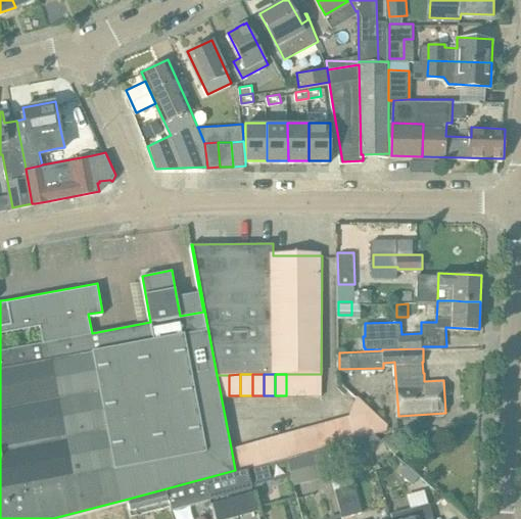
[(286,374),(286,395),(298,395),(298,374),(286,374)]
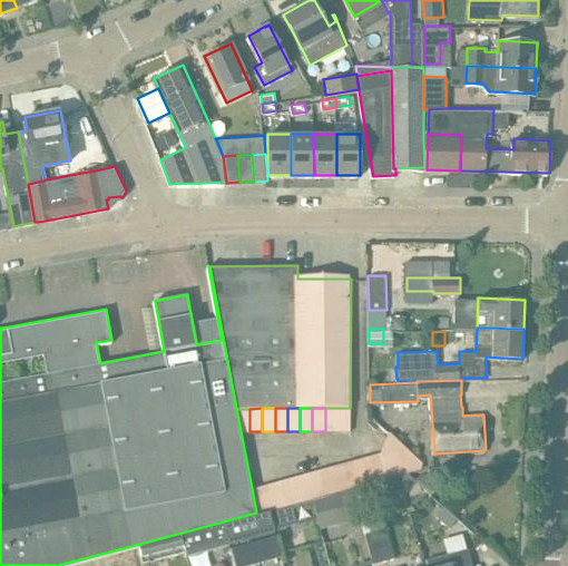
[(325,408),(325,431),(338,431),(338,408),(325,408)]
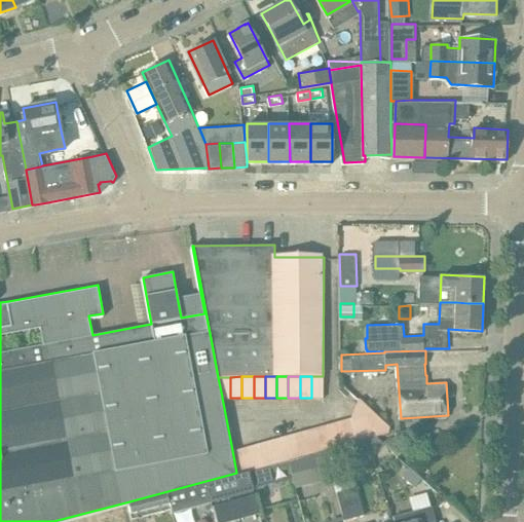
[(311,376),(311,398),(323,397),(323,376),(311,376)]
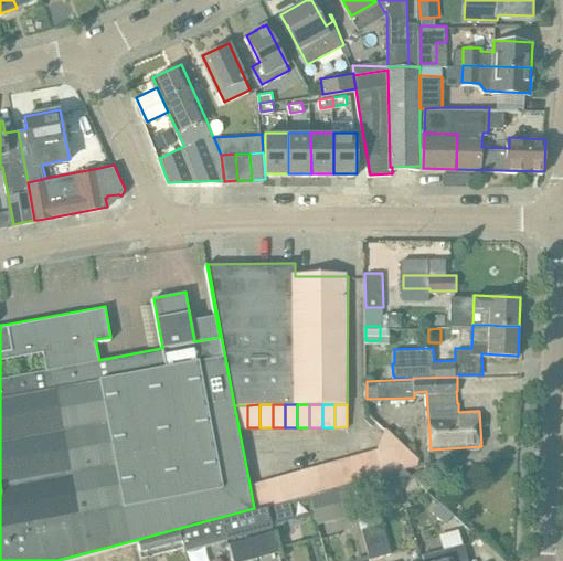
[(382,472),(422,462),(425,461),(422,457),(385,423),(376,448),(382,472)]
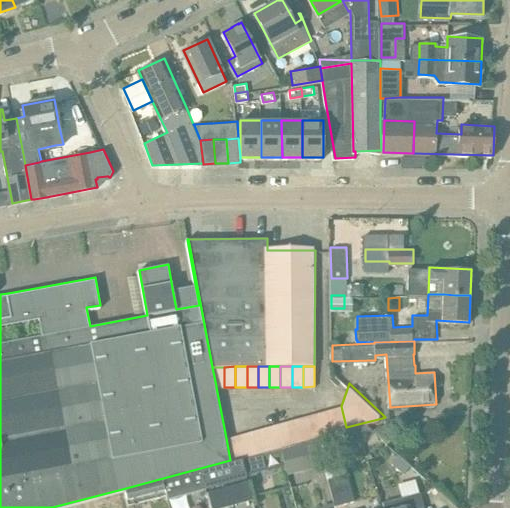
[(335,431),(346,427),(341,406),(329,409),(335,431)]
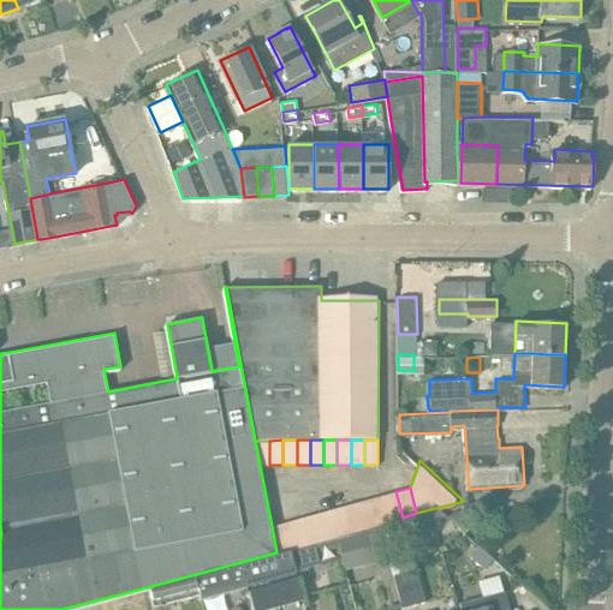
[(396,491),(382,496),(388,521),(403,518),(396,491)]
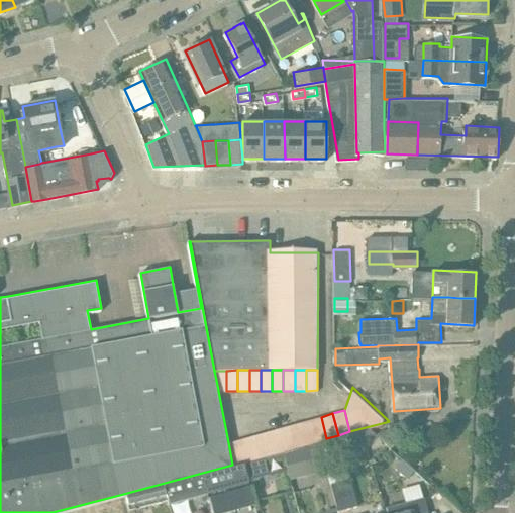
[(321,417),(309,420),(315,441),(326,438),(321,417)]
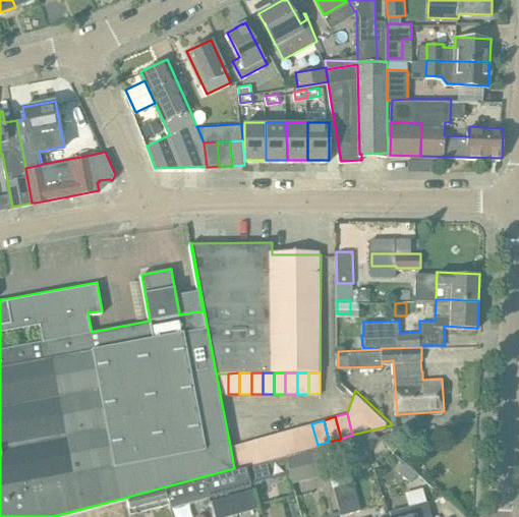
[(318,445),(311,423),(300,426),(305,448),(318,445)]
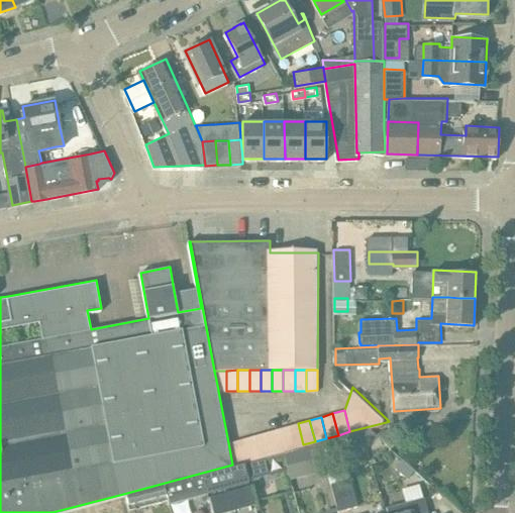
[(298,423),(286,426),(292,447),(303,444),(298,423)]
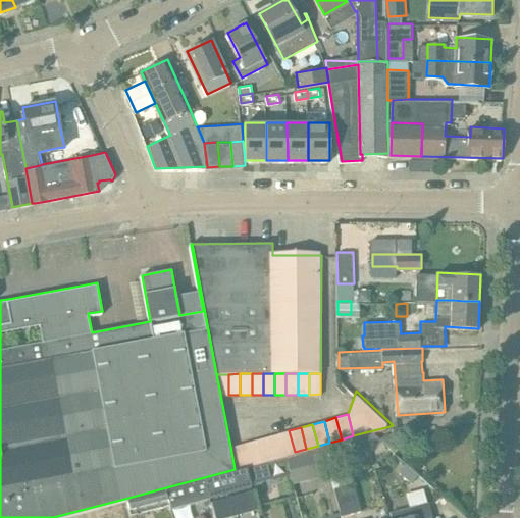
[(295,452),(289,430),(277,433),(282,455),(295,452)]
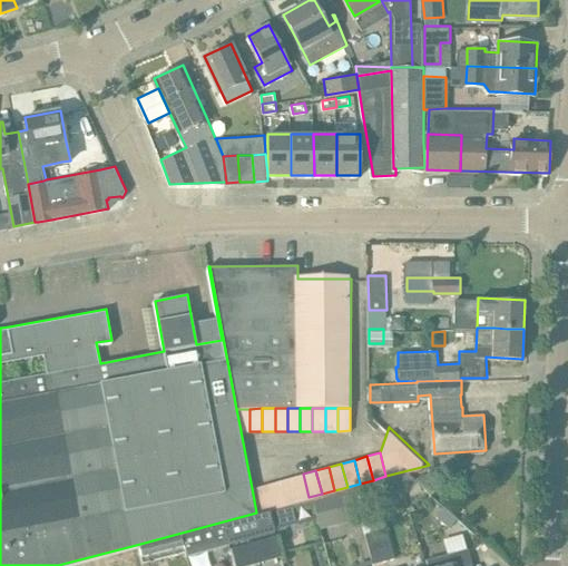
[(411,470),(402,474),(405,487),(421,481),(412,474),(411,470)]
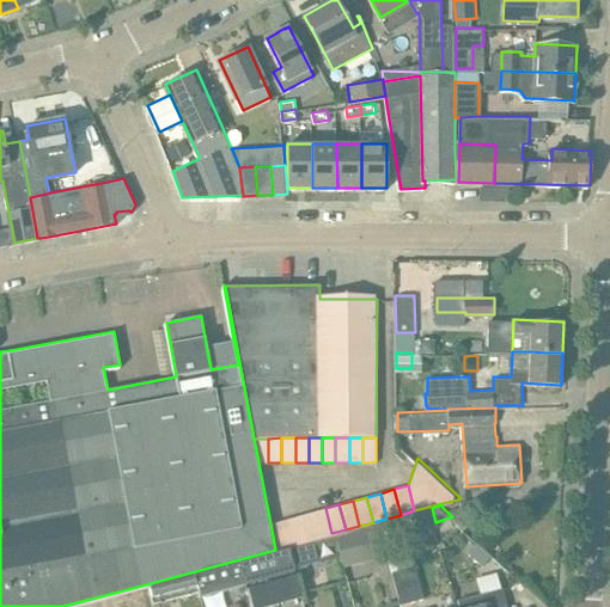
[(325,508),(311,512),(318,538),(331,533),(325,508)]
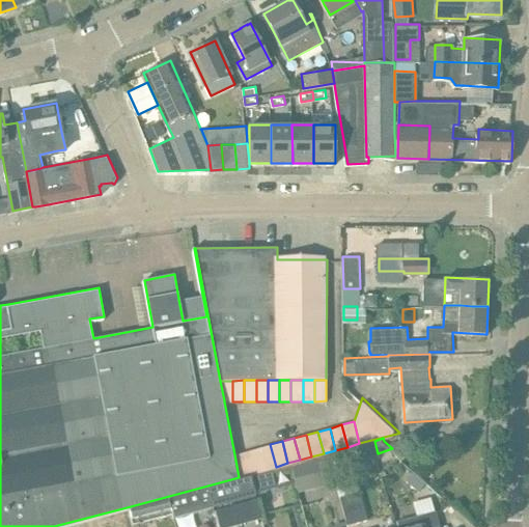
[(373,442),(360,445),(364,459),(378,454),(373,442)]
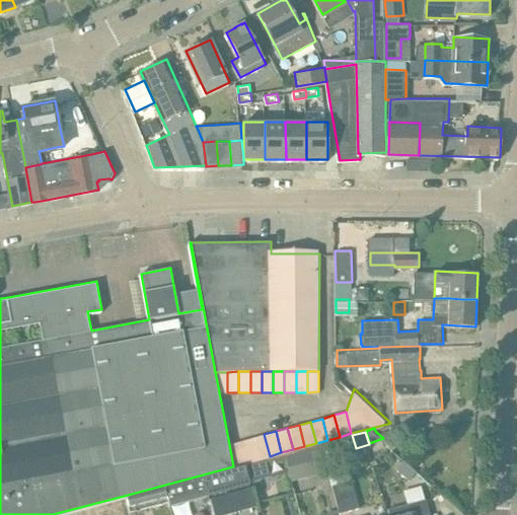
[(264,434),(252,438),(259,459),(270,456),(264,434)]
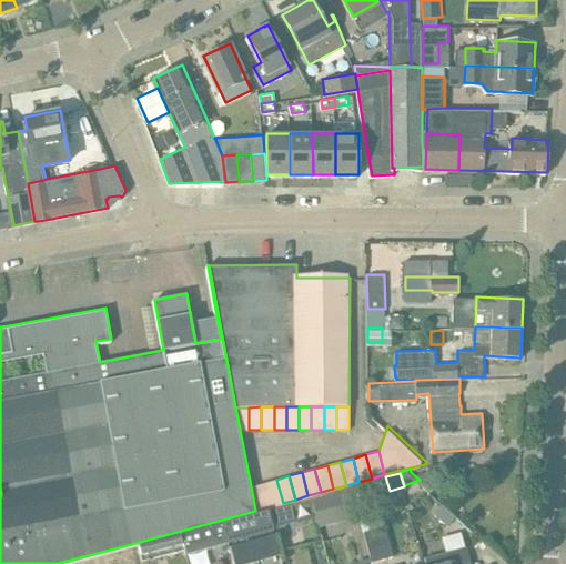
[(276,480),(263,483),(270,506),(283,503),(276,480)]
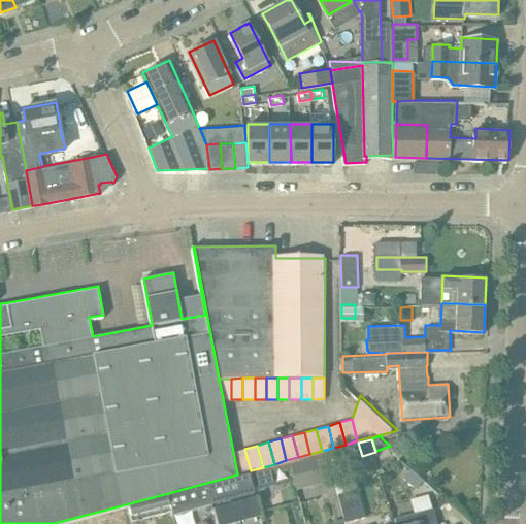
[(251,470),(244,449),(233,452),(237,475),(250,470),(251,470)]
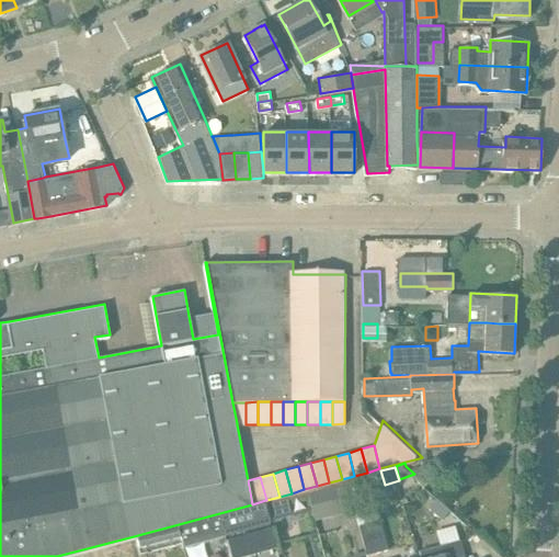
[(354,510),(346,481),(310,490),(317,519),(354,510)]
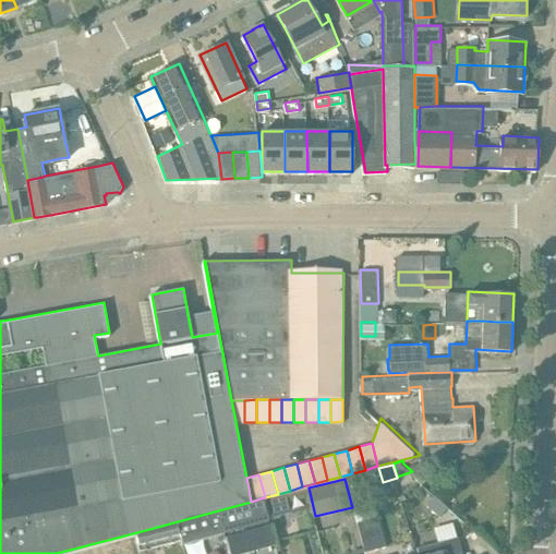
[(427,503),(442,515),(449,505),(435,494),(427,503)]
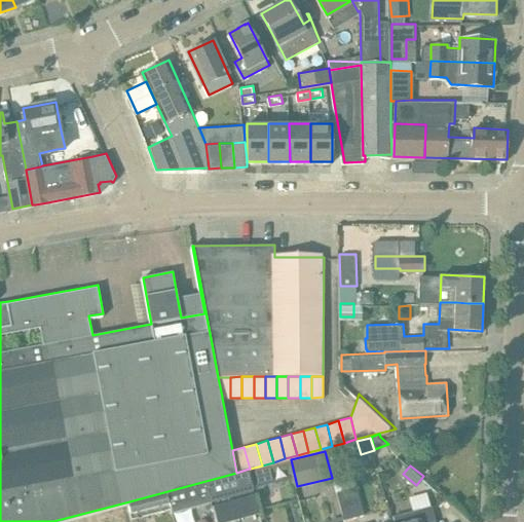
[(236,473),(207,480),(212,499),(254,488),(249,469),(236,473)]
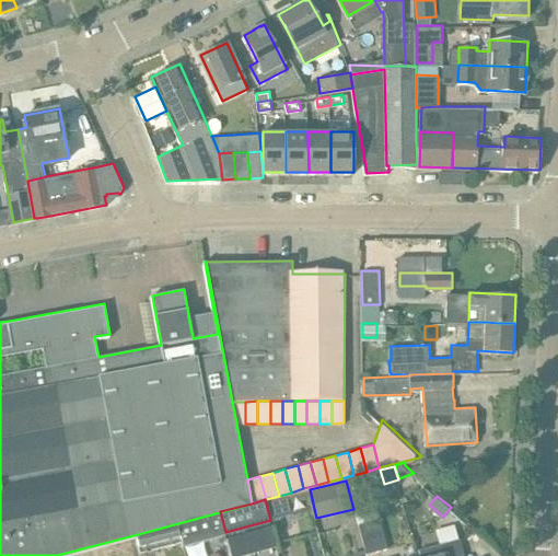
[(225,532),(220,511),(177,523),(183,542),(183,544),(225,532)]
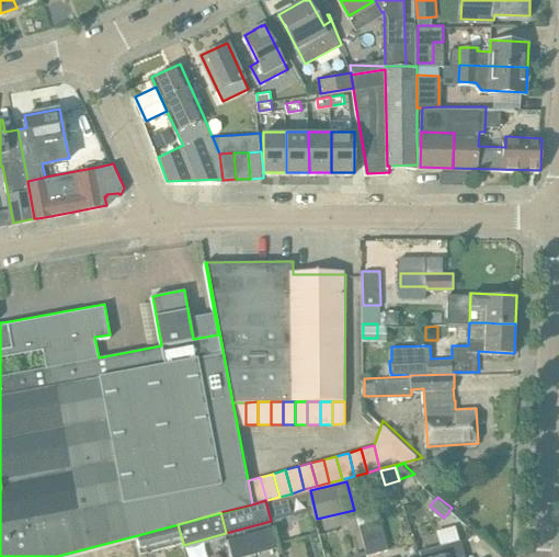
[(389,547),(381,518),(361,523),(368,553),(389,547)]
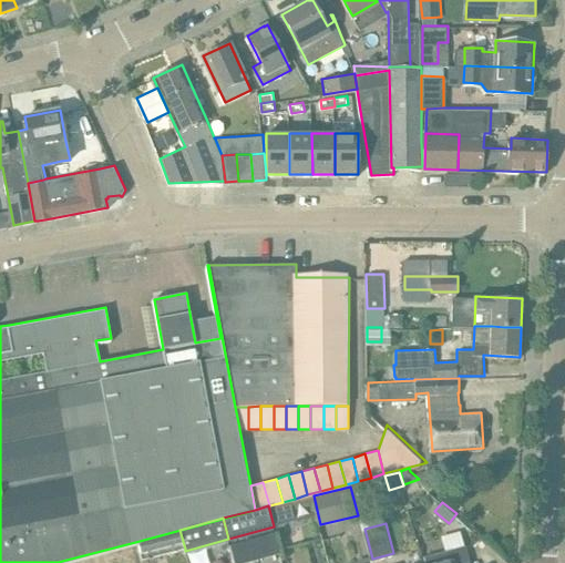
[(143,562),(150,562),(149,558),(185,549),(180,530),(152,538),(139,542),(143,562)]
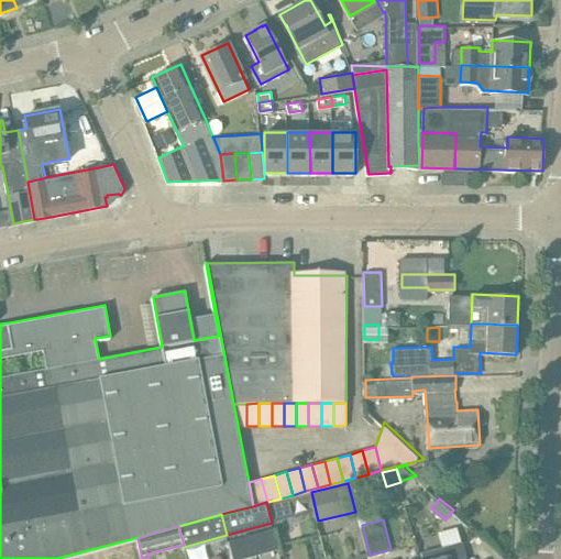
[(278,547),(273,527),(260,532),(265,551),(278,547)]
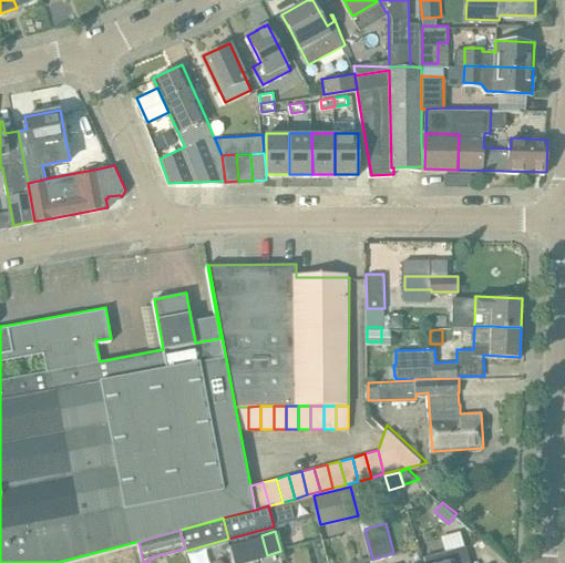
[(252,538),(247,539),(229,543),(235,562),(257,558),(252,538)]
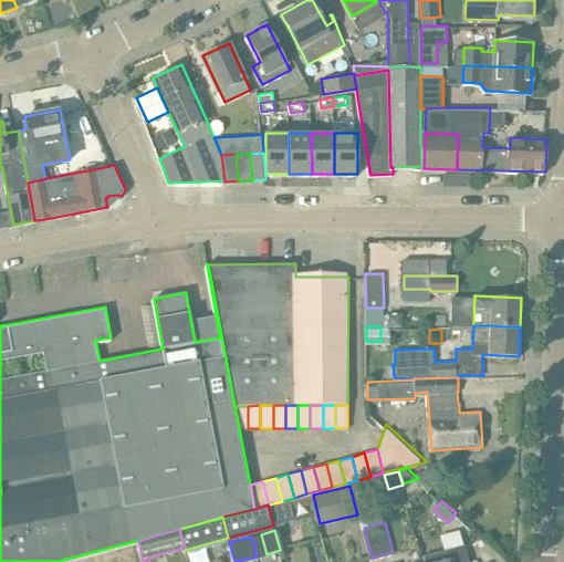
[(425,553),(426,561),(470,561),(466,543),(451,548),(450,547),(425,553)]
